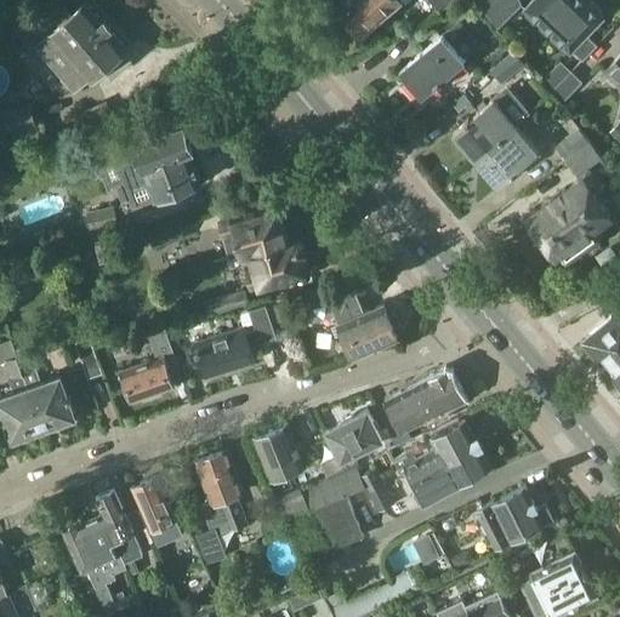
[(343,0),(350,6),(343,11),(359,30),(397,0),(399,0),(405,7),(413,0),(426,0),(438,15),(455,1),(453,0),(343,0)]
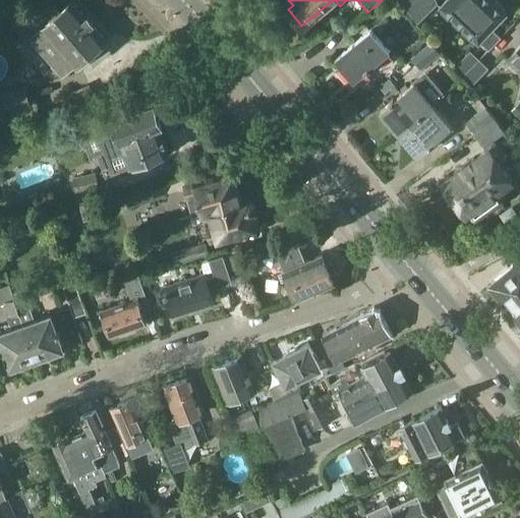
[(434,0),(396,0),(417,24),(437,5),(434,0)]
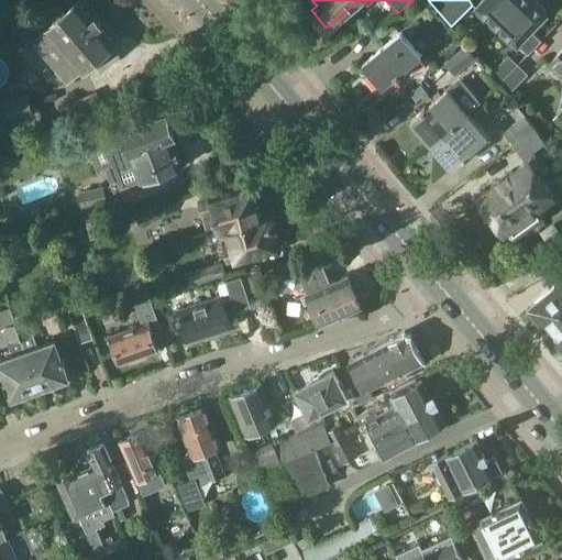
[(485,0),(475,10),(502,35),(504,33),(515,44),(513,46),(516,50),(518,47),(528,57),(541,43),(532,34),(547,19),(543,15),(546,13),(536,3),(533,6),(530,2),(531,2),(528,0),(485,0)]
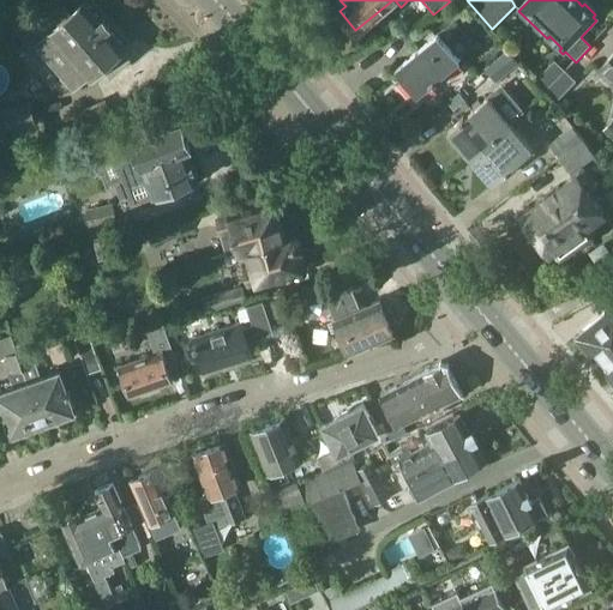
[(53,67),(103,23),(103,22),(101,23),(84,4),(70,17),(62,8),(53,18),(59,25),(48,35),(48,36),(36,48),(38,52),(37,55),(43,62),(48,62),(53,67)]
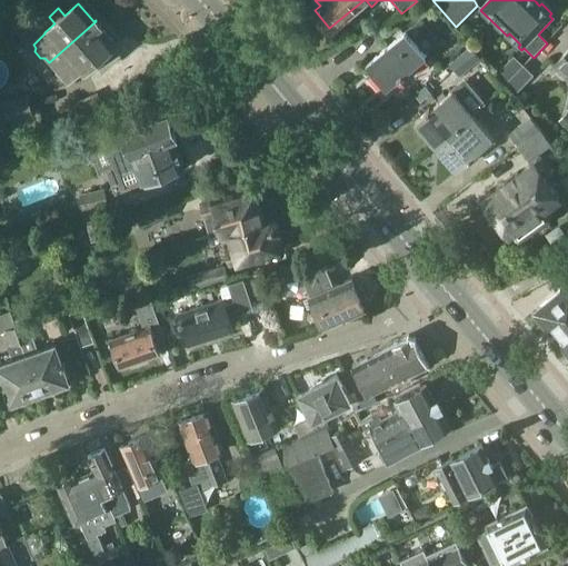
[(101,27),(96,21),(49,62),(57,71),(56,76),(61,82),(66,82),(68,85),(80,73),(82,76),(96,63),(102,71),(120,57),(112,49),(116,47),(100,29),(101,27)]
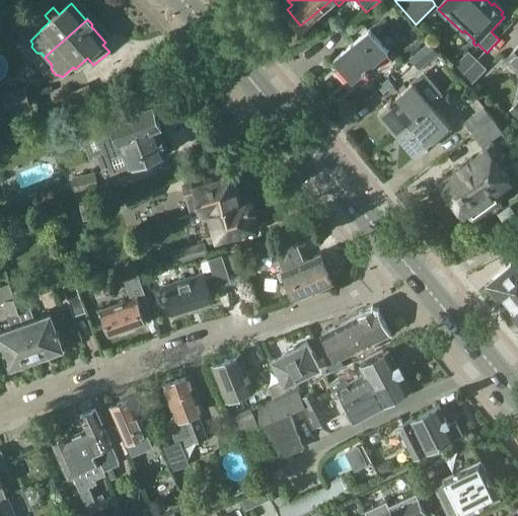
[(351,84),(386,54),(368,32),(333,62),(351,84)]
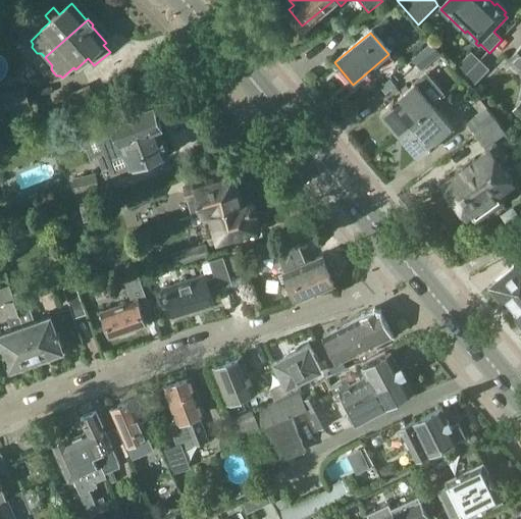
[(411,60),(421,72),(440,55),(430,44),(411,60)]
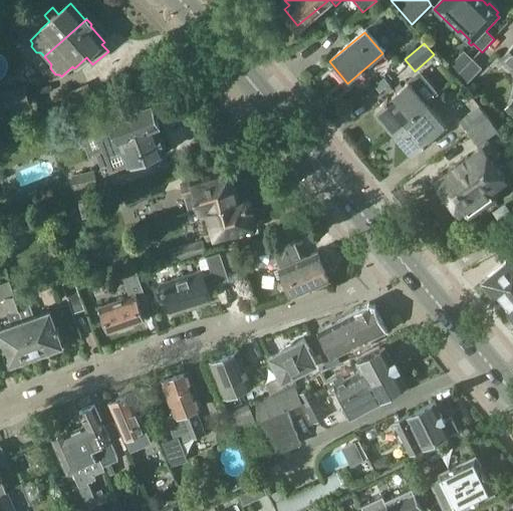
[(512,47),(500,61),(512,74),(512,47)]
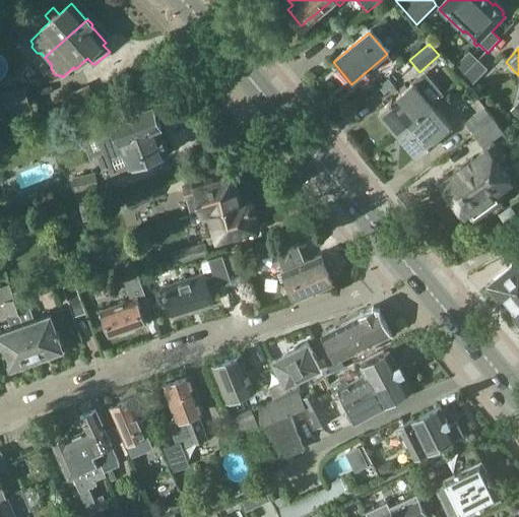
[(461,80),(477,62),(468,54),(452,71),(461,80)]
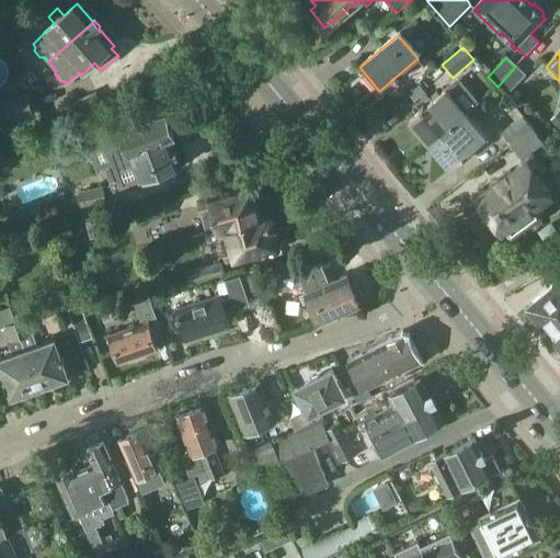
[(515,67),(498,87),(507,95),(525,77),(515,67)]
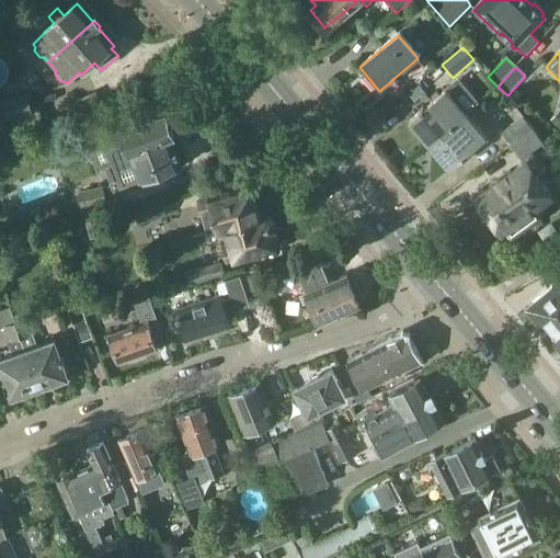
[(419,88),(408,97),(414,103),(424,94),(419,88)]
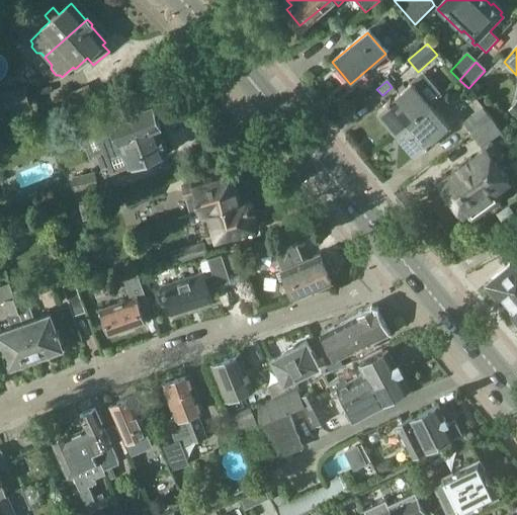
[(395,135),(428,106),(410,86),(376,114),(395,135)]
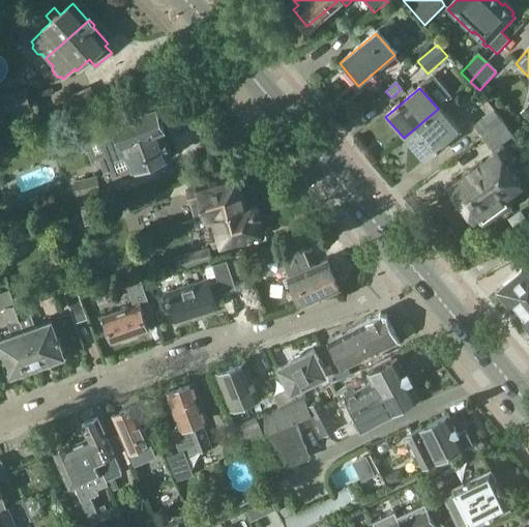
[(0,113),(29,107),(26,92),(0,97),(0,113)]
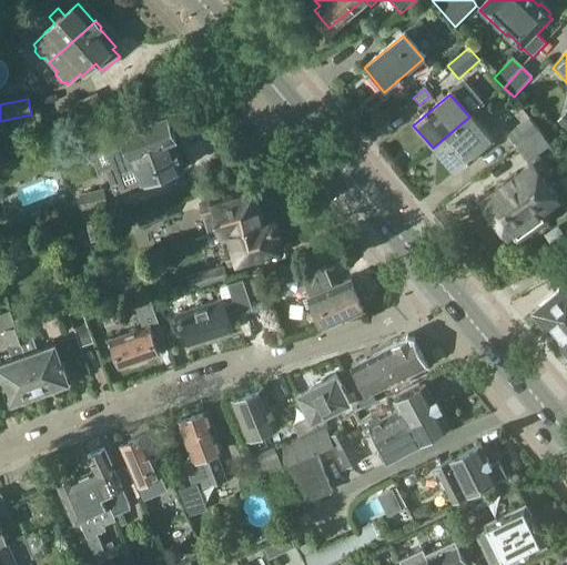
[(566,113),(556,123),(566,133),(566,132),(566,113)]
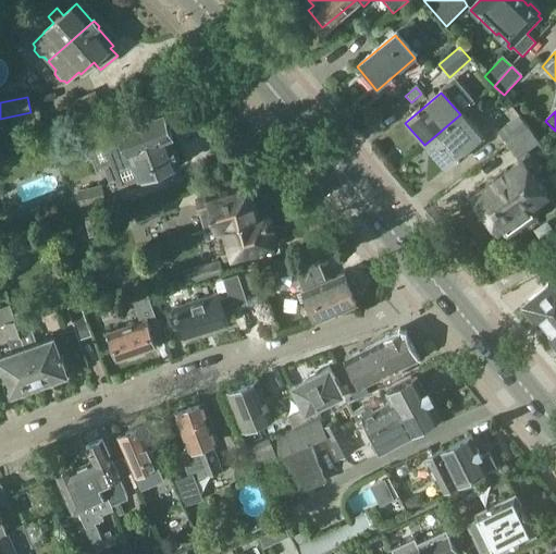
[(108,133),(101,113),(73,124),(81,144),(108,133)]
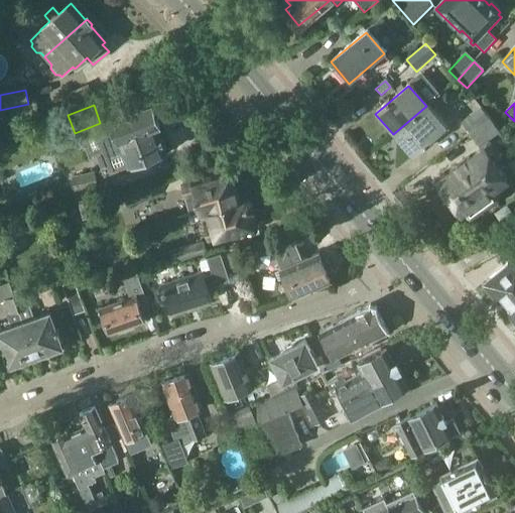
[(107,154),(97,158),(104,177),(165,154),(155,127),(158,126),(150,106),(96,127),(107,154)]
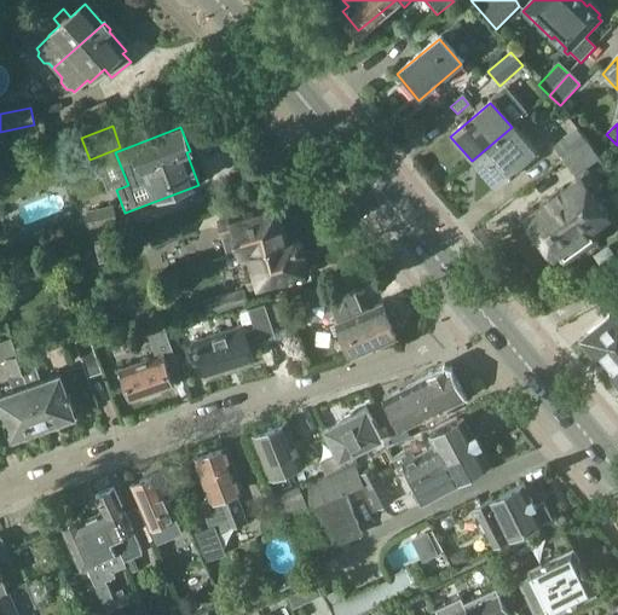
[(533,154),(512,127),(472,161),(495,187),(533,154)]
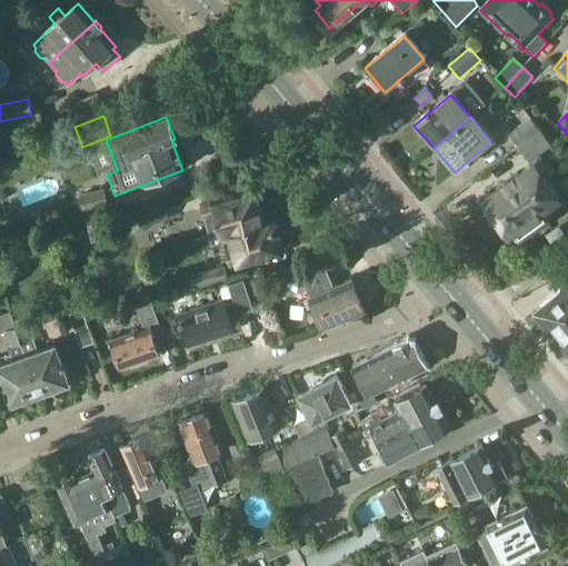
[(518,150),(539,136),(529,121),(509,136),(518,150)]
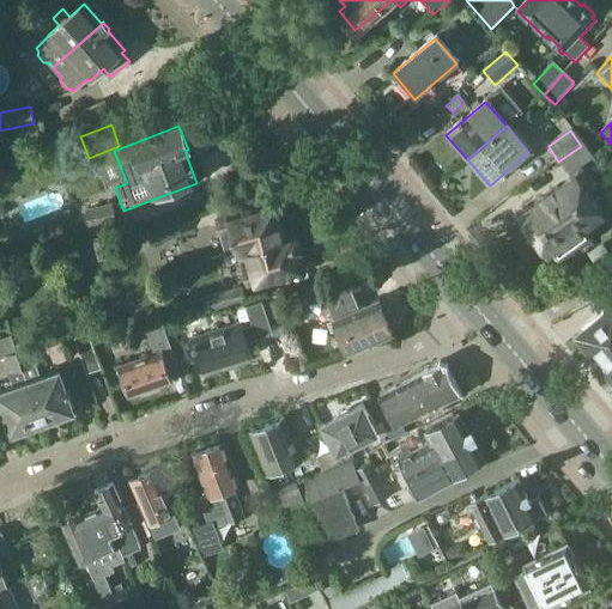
[(592,160),(581,146),(558,162),(569,176),(592,160)]
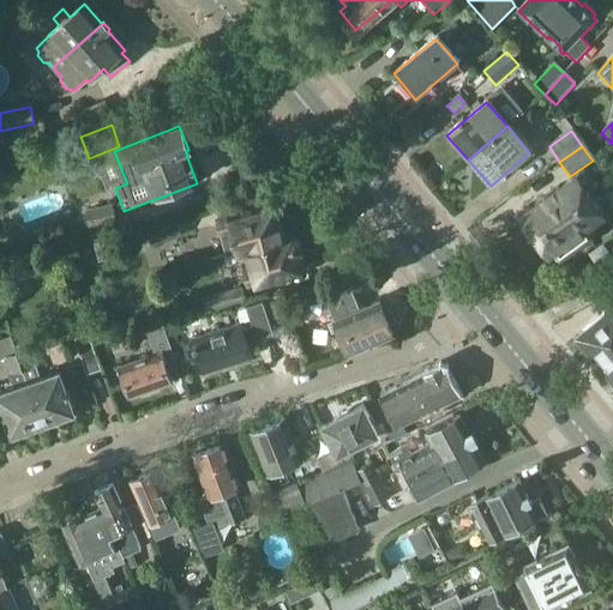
[(518,219),(548,258),(552,255),(553,258),(584,235),(582,231),(602,216),(574,177),(518,219)]
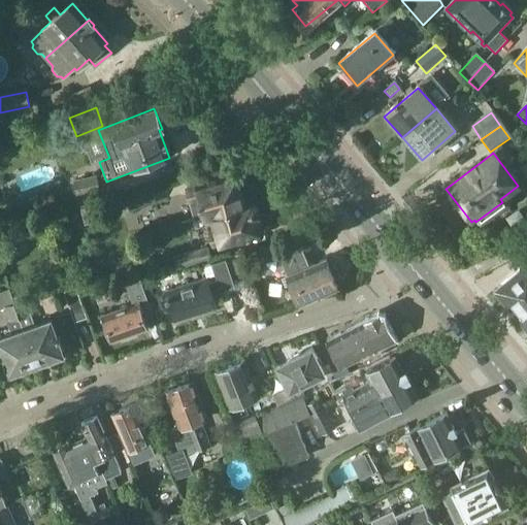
[(212,215),(243,206),(235,177),(185,191),(194,222),(212,217),(212,215)]
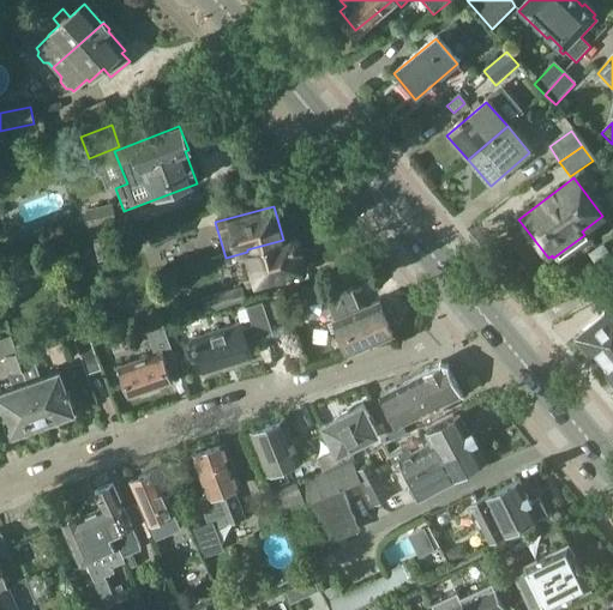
[(92,243),(119,237),(112,207),(86,212),(92,243)]
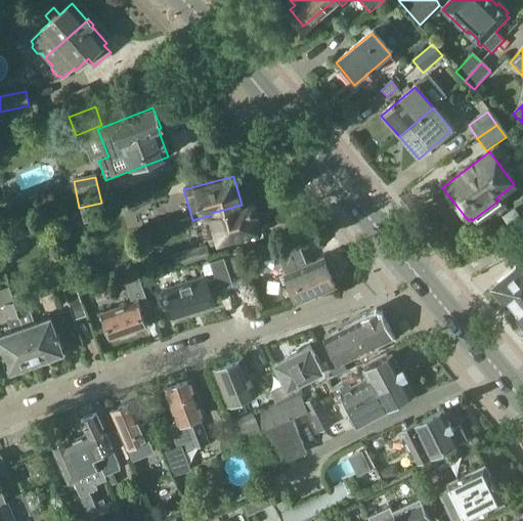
[(211,213),(211,215),(215,231),(207,233),(210,246),(257,233),(254,221),(257,215),(254,206),(247,204),(242,205),(211,213)]
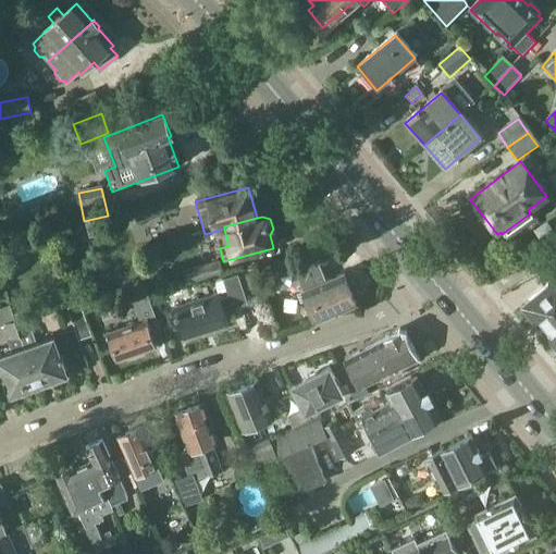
[(27,249),(26,233),(11,234),(12,249),(27,249)]
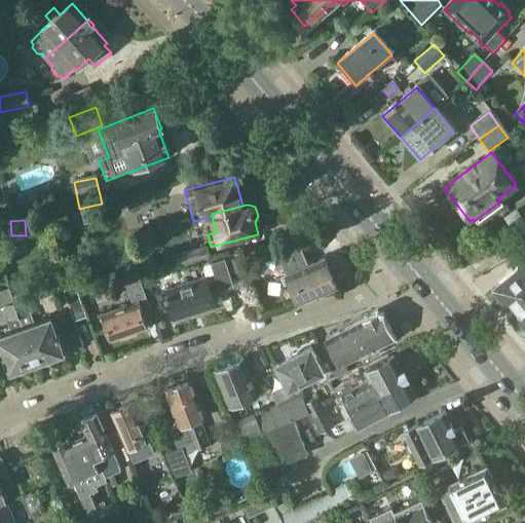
[(286,270),(279,245),(254,251),(261,276),(286,270)]
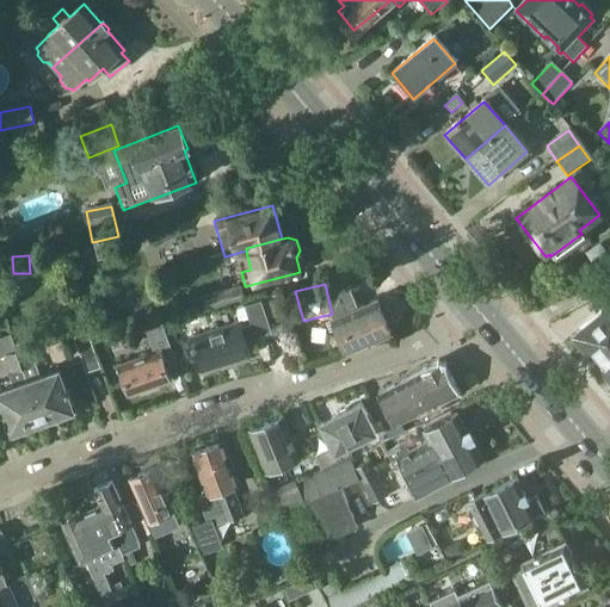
[(240,289),(199,299),(203,314),(245,303),(240,289)]
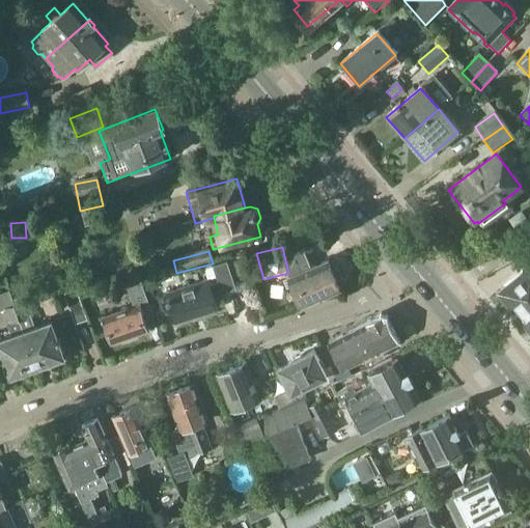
[(243,262),(233,265),(236,278),(247,275),(243,262)]
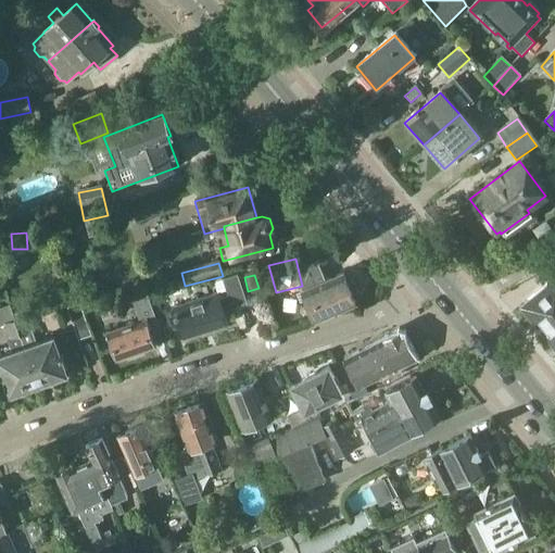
[(302,292),(315,324),(356,306),(343,275),(302,292)]
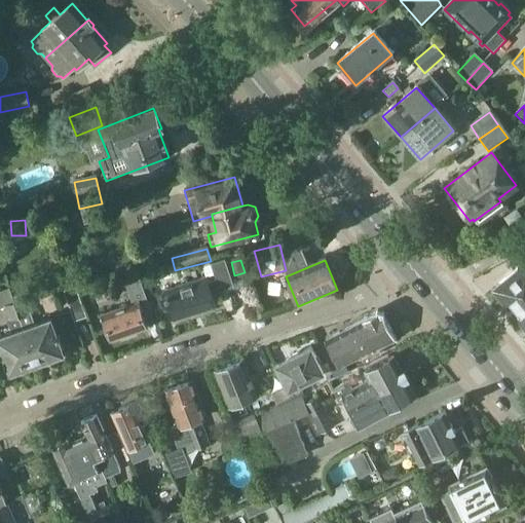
[(165,298),(163,298),(164,301),(166,301),(173,322),(214,308),(210,295),(232,289),(223,261),(210,265),(215,282),(207,284),(204,278),(163,292),(165,298)]
